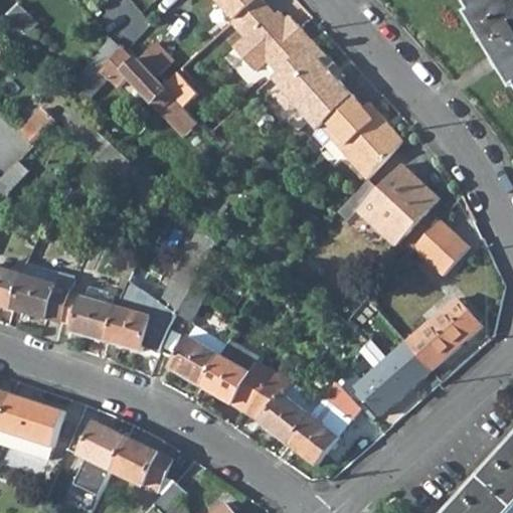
[(216,0),(234,19),(254,0),(216,0)]
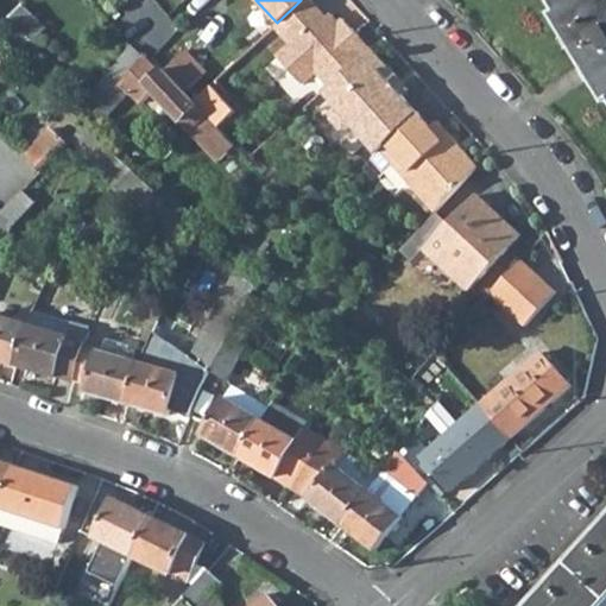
[(329,81),(367,45),(349,25),(345,30),(336,20),(328,11),(323,16),(309,0),(301,0),(277,23),(276,24),(273,26),(289,43),(275,55),(300,82),(314,70),(326,84),(329,81)]
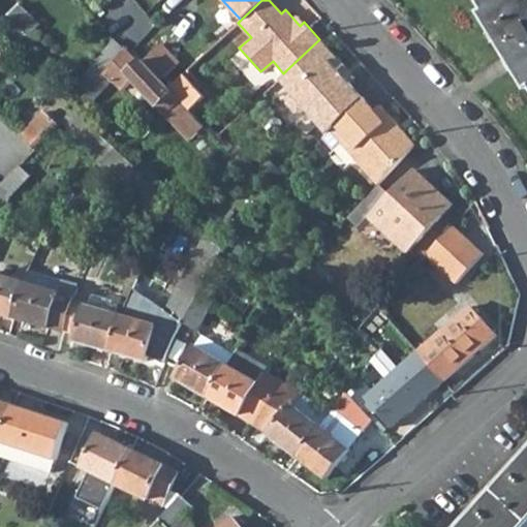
[(487,0),(526,64),(526,0),(487,0)]
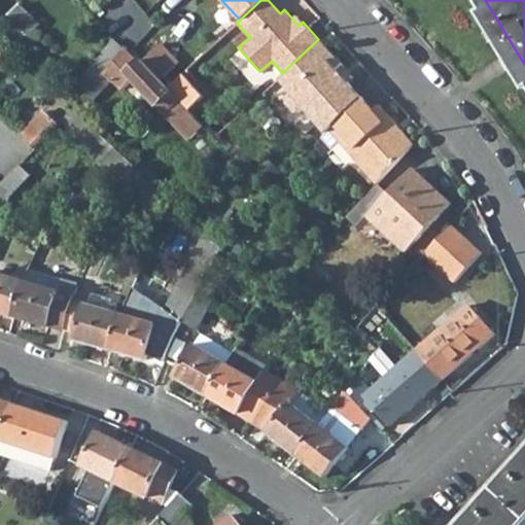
[(3,13),(23,33),(35,21),(15,1),(3,13)]
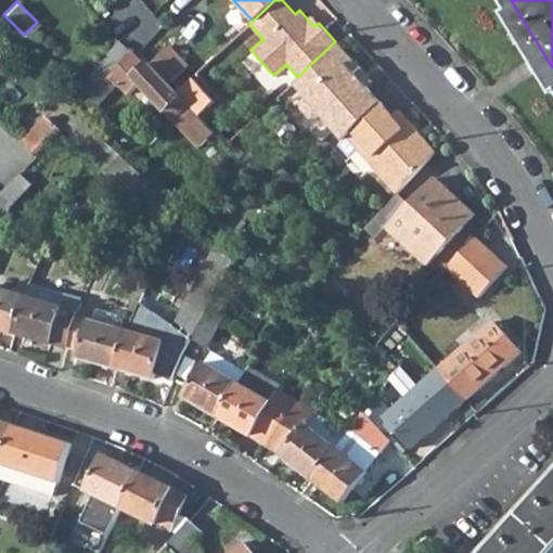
[(311,14),(307,18),(314,27),(319,23),(311,14)]
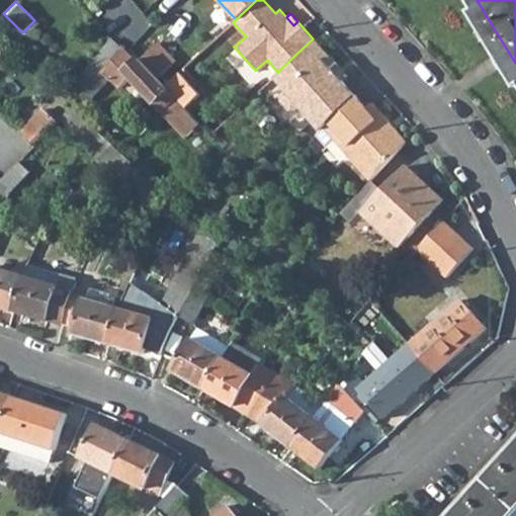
[(320,129),(353,95),(339,79),(329,67),(335,63),(314,37),(313,38),(280,69),(277,72),(272,76),(284,89),(280,92),(280,99),(287,108),(293,108),(297,104),(320,129)]
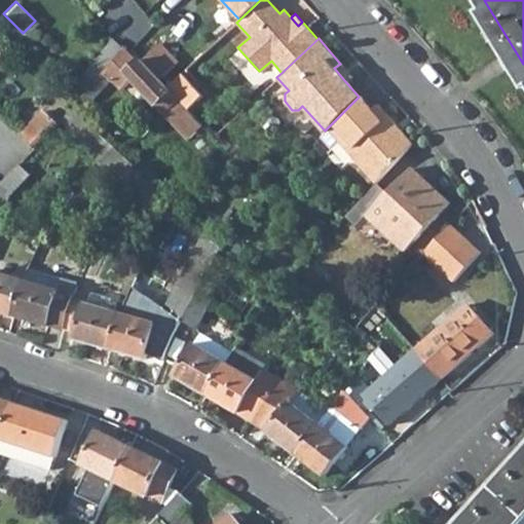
[(119,50),(111,40),(92,63),(101,70),(109,77),(119,86),(128,77),(160,113),(171,104),(174,108),(163,116),(185,139),(200,125),(187,111),(166,88),(156,77),(140,59),(139,58),(134,63),(121,48),(119,50)]
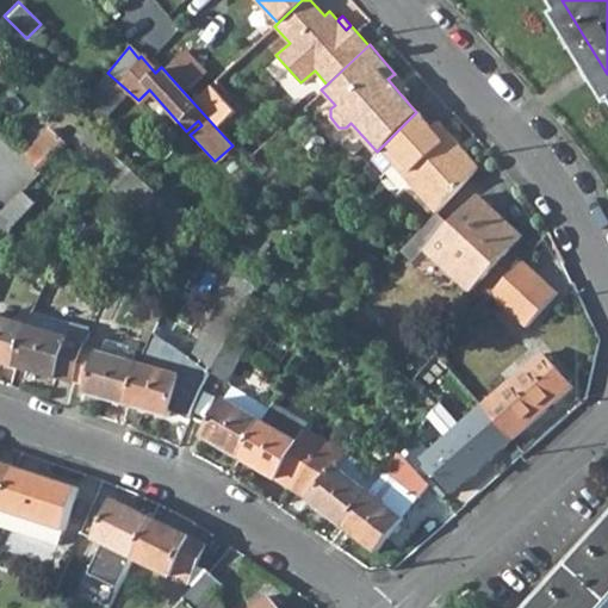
[(184,48),(162,68),(181,90),(203,70),(184,48)]
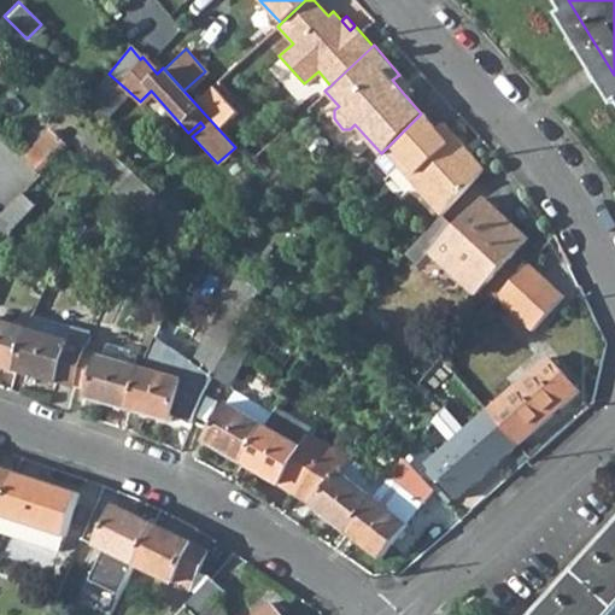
[(411,88),(399,75),(392,80),(404,94),(411,88)]
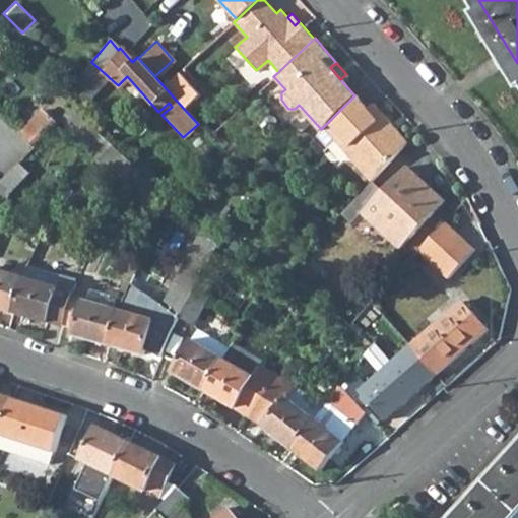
[(108,76),(100,69),(76,96),(83,104),(108,76)]
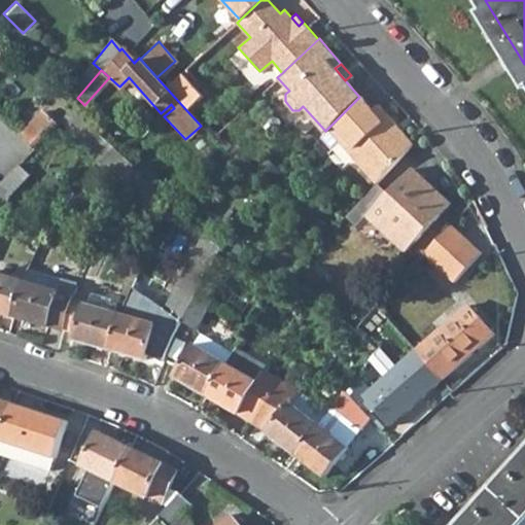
[(202,97),(181,74),(167,89),(187,111),(202,97)]
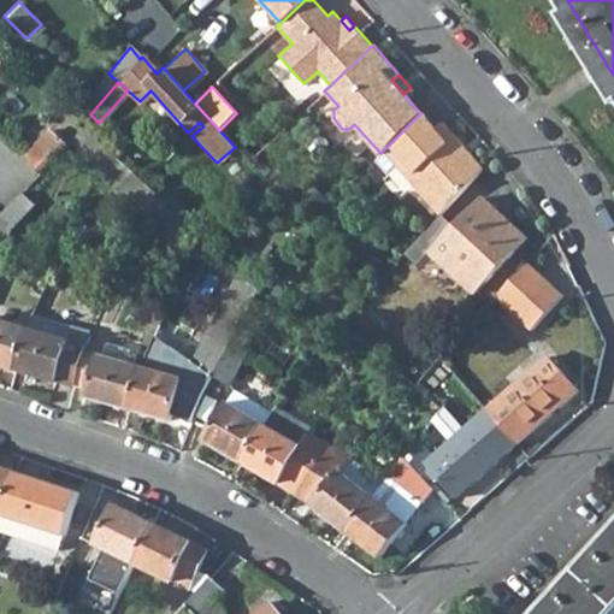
[(394,165),(438,213),(447,205),(480,166),(438,120),(432,127),(420,113),(381,153),(373,160),(387,173),(394,165)]
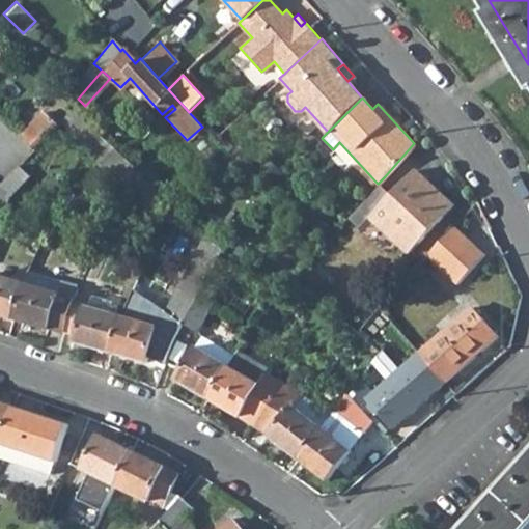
[(22,131),(34,144),(58,121),(46,108),(22,131)]
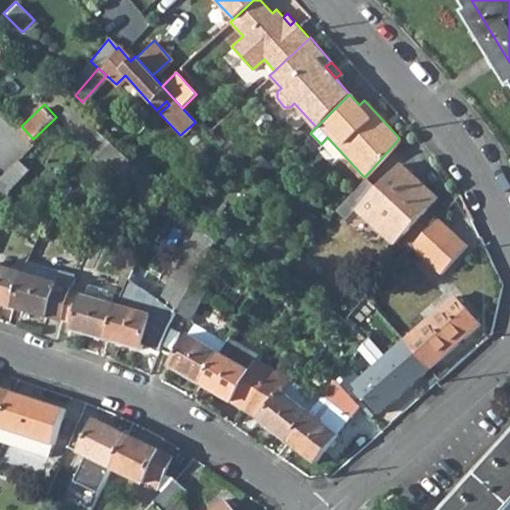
[(0,180),(8,188),(26,169),(15,159),(0,176),(0,180)]
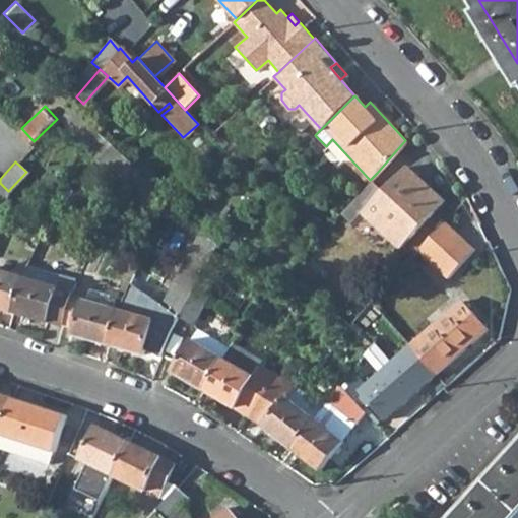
[(404,165),(381,190),(361,212),(365,216),(397,247),(442,198),(404,165)]
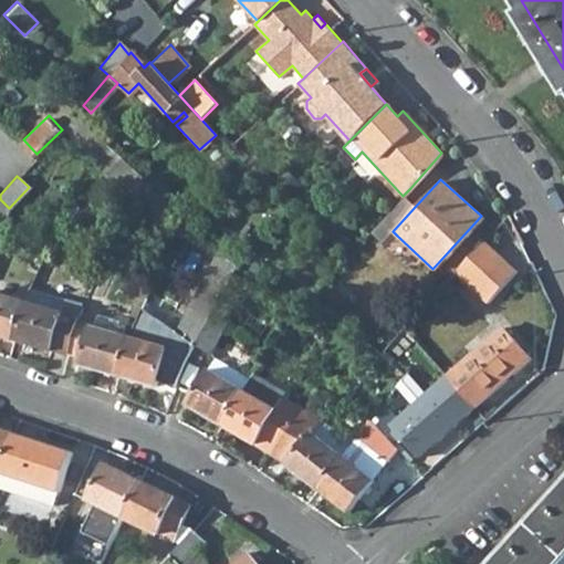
[(388,247),(397,236),(393,231),(415,207),(403,196),(372,231),(388,247)]
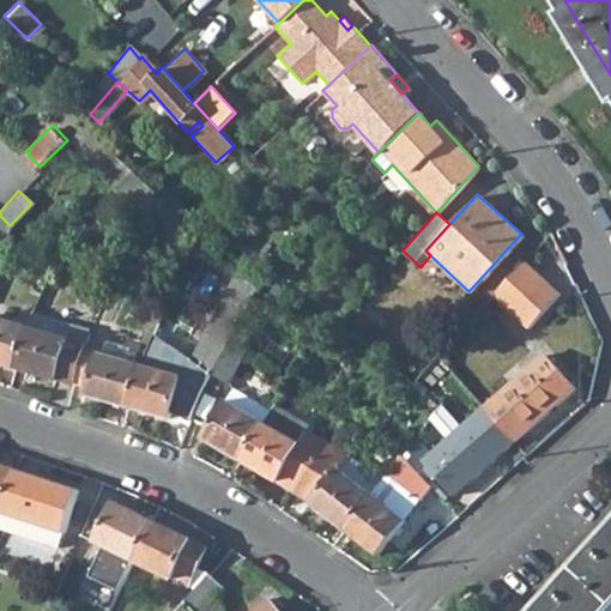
[(0,236),(4,240),(10,225),(0,216),(0,236)]
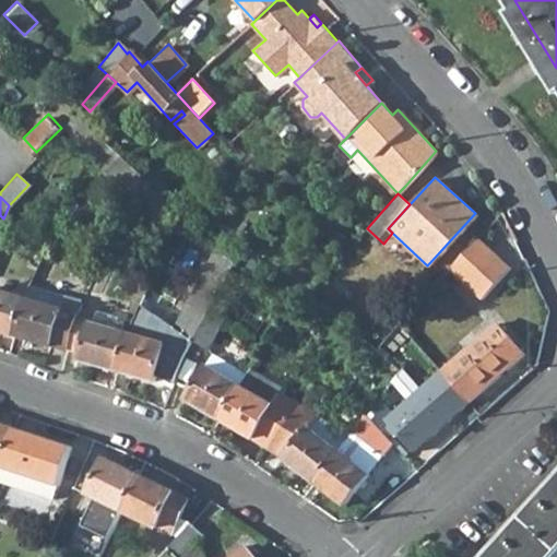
[(446,269),(478,298),(508,267),(476,236),(462,251),(446,269)]
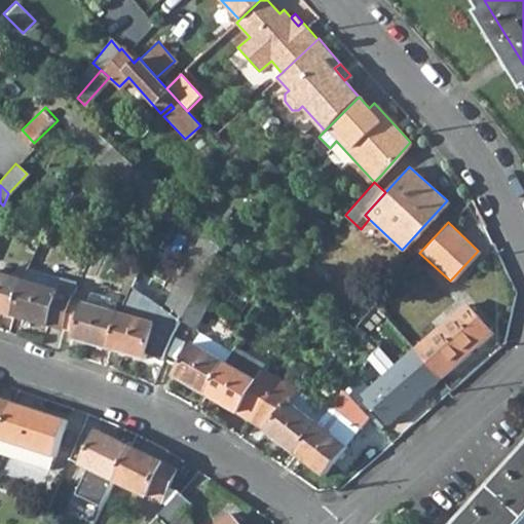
[(161,310),(180,320),(195,291),(218,248),(201,233),(161,310)]
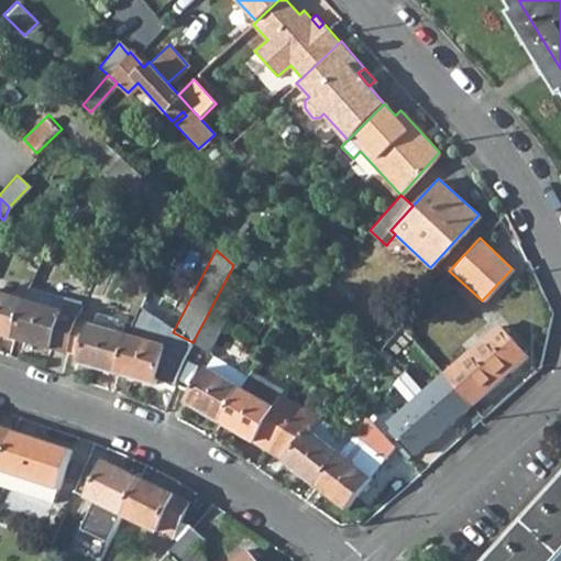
[(64,296),(28,286),(22,300),(11,337),(50,347),(51,344),(66,349),(74,319),(75,316),(61,310),(64,296)]
